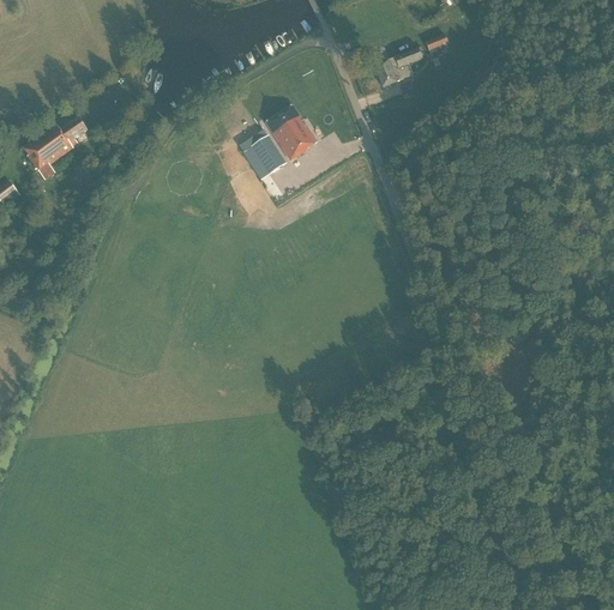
[(445,43),(449,42),(445,32),(441,34),(426,40),(433,58),(443,54),(439,46),(445,43)]
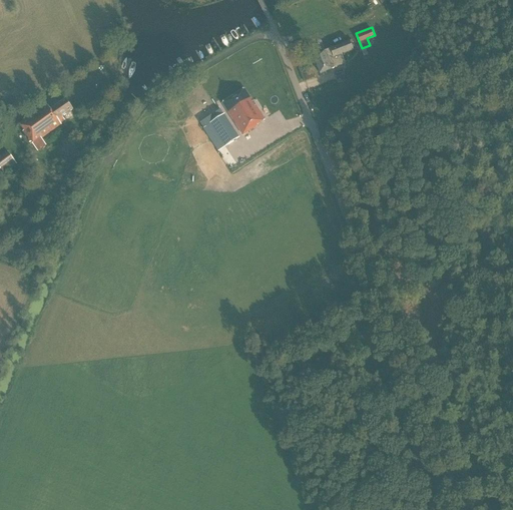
[(345,61),(342,52),(335,55),(332,46),(313,53),(320,71),(345,61)]
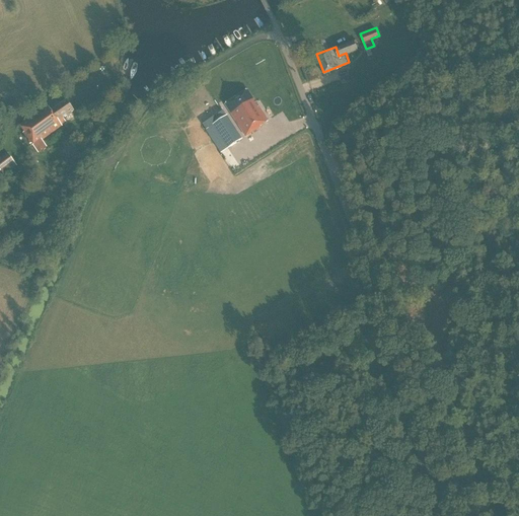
[(263,127),(261,124),(269,119),(247,87),(224,102),(246,135),(253,130),(254,132),(263,127)]
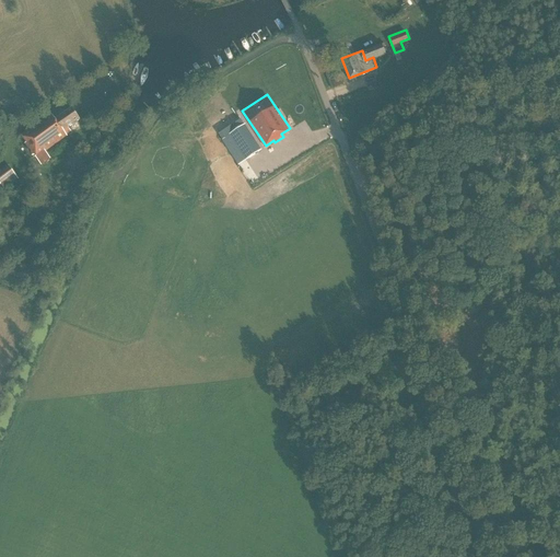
[(72,106),(55,117),(51,112),(21,134),(26,140),(25,141),(36,155),(42,163),(50,157),(46,149),(67,134),(63,129),(80,117),(72,106)]
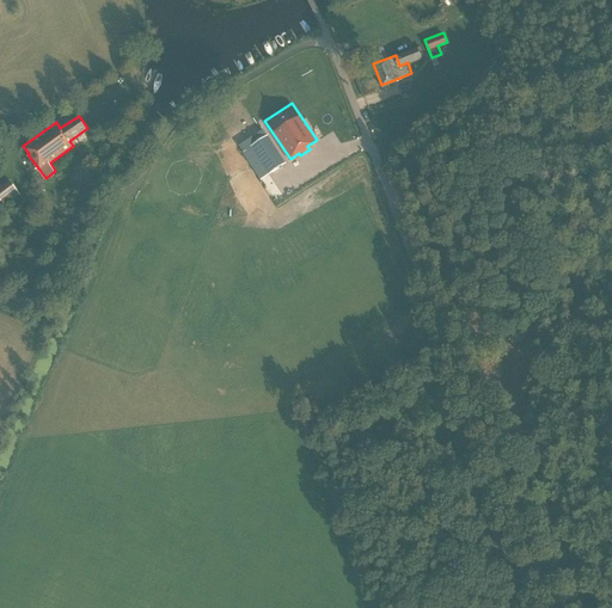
[(267,134),(251,145),(269,172),(285,161),(267,134)]
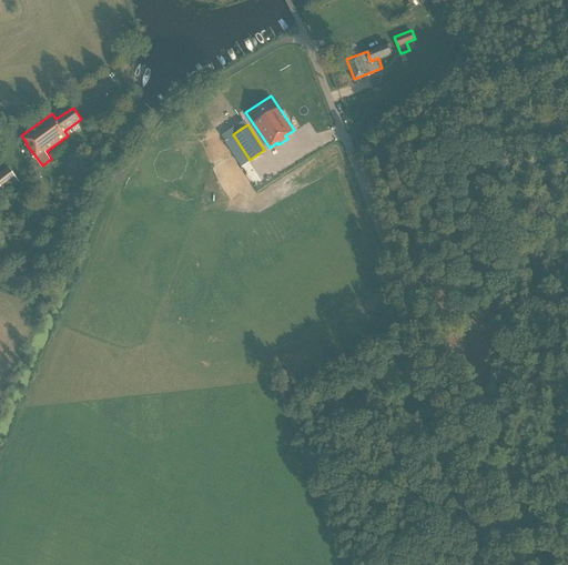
[(8,164),(0,170),(0,183),(1,184),(4,190),(19,179),(16,174),(8,164)]
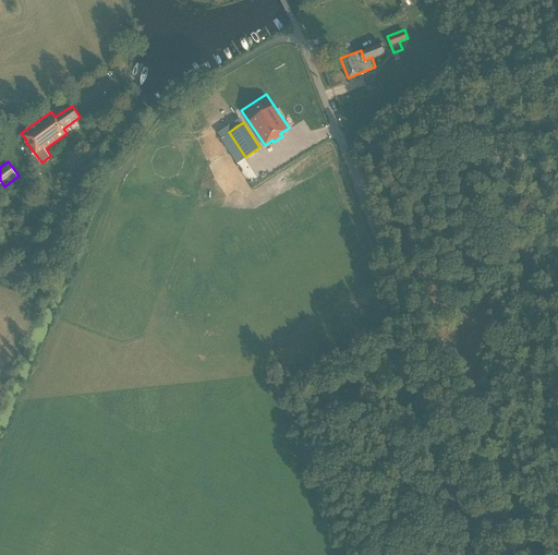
[(252,168),(255,175),(264,169),(261,164),(252,168)]
